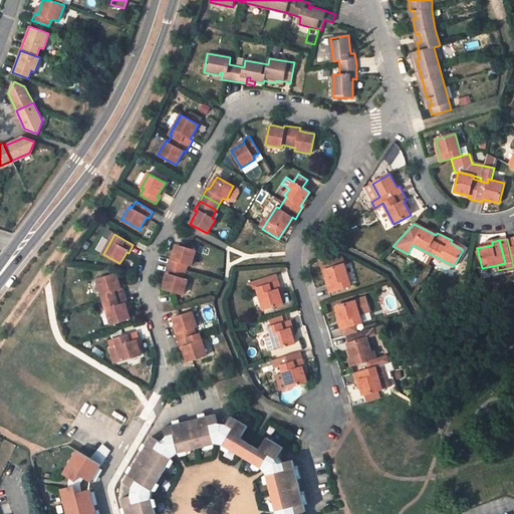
[(190,265),(195,250),(176,244),(174,252),(172,259),(169,259),(166,272),(168,273),(166,282),(164,288),(183,294),(187,279),(184,278),(188,265),(190,265)]
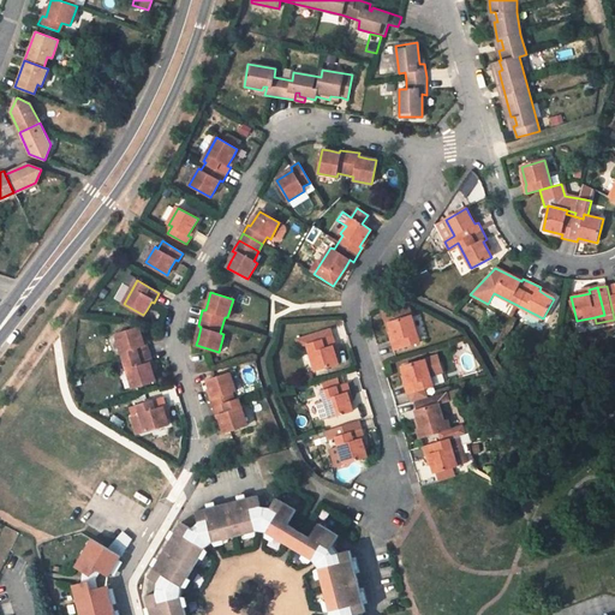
[(384,322),(388,322),(390,332),(393,341),(390,342),(393,350),(419,342),(411,315),(407,302),(382,309),(384,322)]
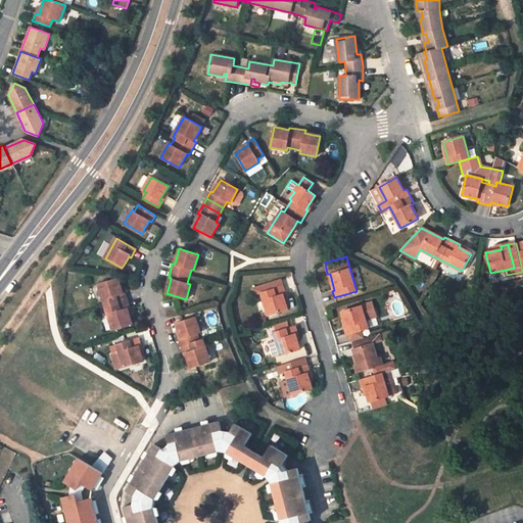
[(443,264),(441,269),(458,276),(460,271),(443,264)]
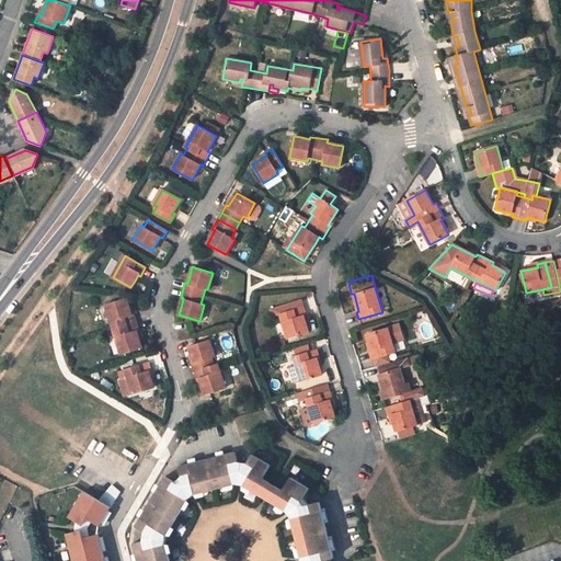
[(126,298),(105,305),(121,354),(141,347),(139,340),(137,331),(140,330),(135,315),(132,316),(126,298)]
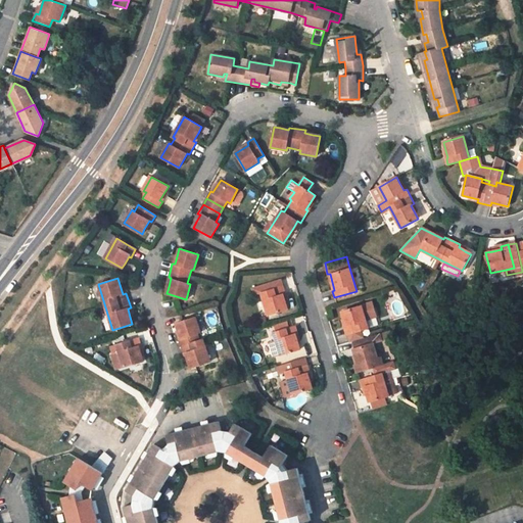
[(284,293),(282,286),(279,278),(251,286),(253,294),(262,292),(268,316),(287,310),(285,302),(282,293),(284,293)]
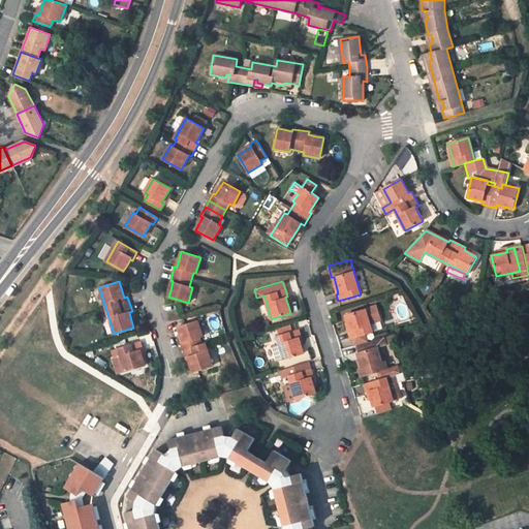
[(348,323),(350,332),(348,332),(350,339),(365,334),(372,332),(370,324),(379,320),(375,306),(365,309),(345,315),(348,323)]
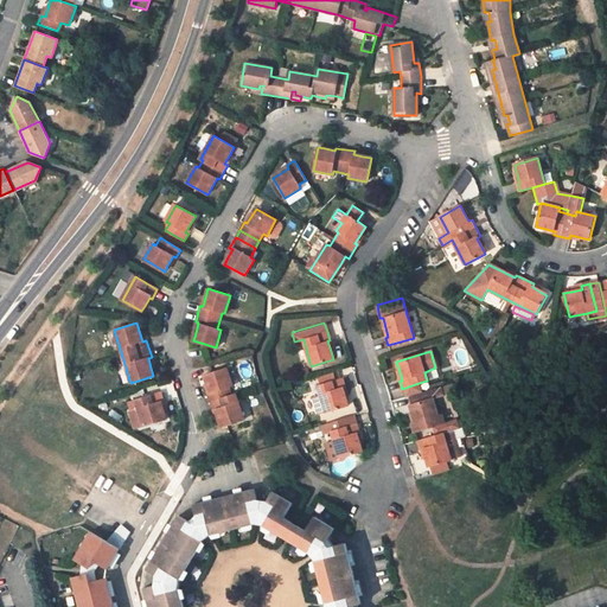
[(234,385),(228,368),(204,376),(206,383),(210,393),(206,394),(213,411),(216,411),(218,420),(221,427),(244,419),(236,394),(231,395),(229,387),(234,385)]
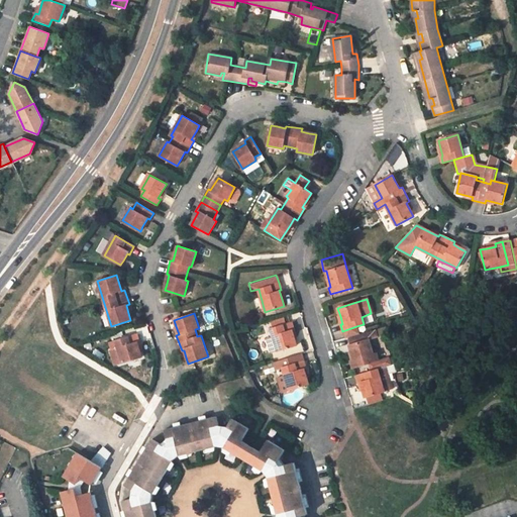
[(271,353),(297,344),(295,337),(292,329),(294,328),(292,322),(271,328),(273,336),(266,339),(271,353)]
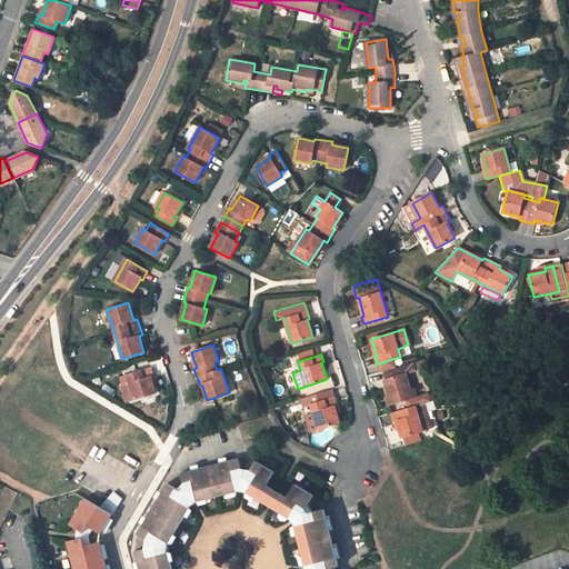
[(392,359),(377,365),(379,371),(385,369),(395,367),(392,359)]
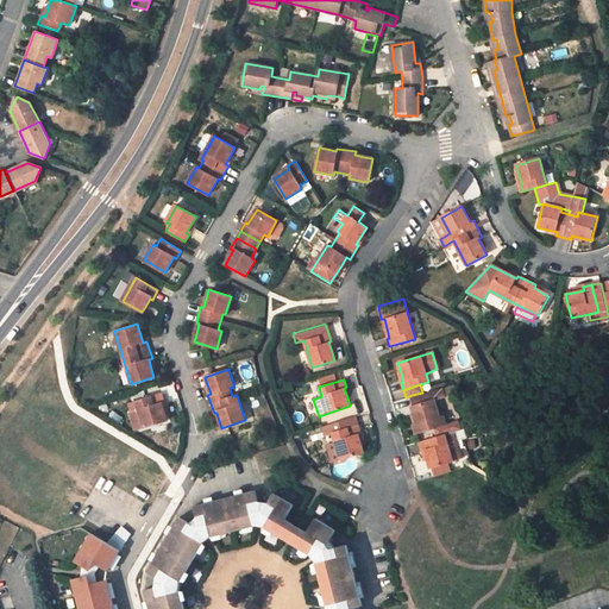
[(439,418),(433,400),(444,396),(441,387),(422,393),(412,395),(414,406),(410,406),(414,415),(416,425),(415,426),(416,433),(439,427),(446,425),(444,416),(439,418)]
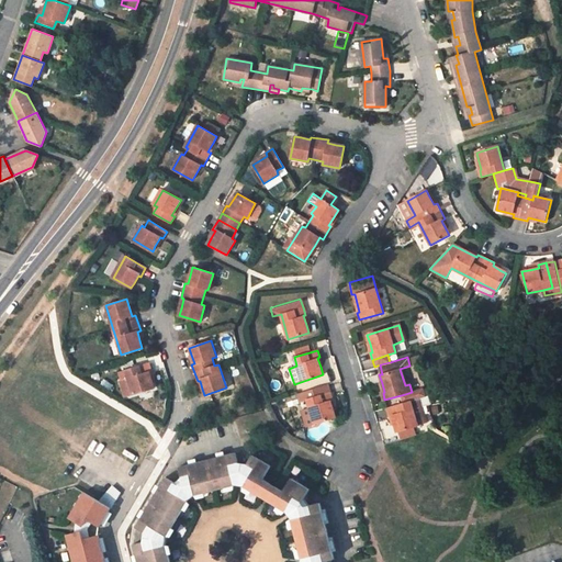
[(154,388),(152,380),(149,371),(152,370),(149,363),(125,370),(128,379),(120,381),(124,397),(154,388)]
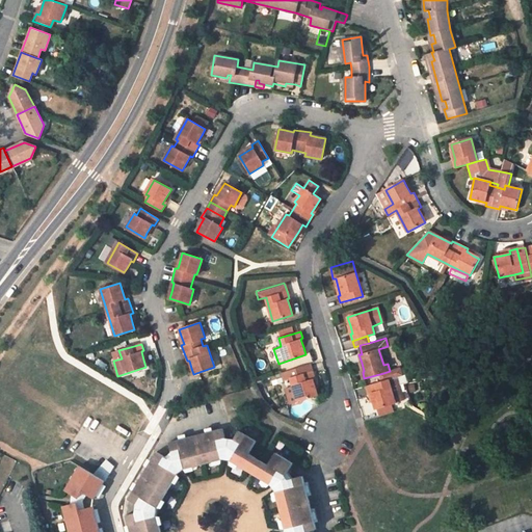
[(283,380),(290,378),(297,401),(318,395),(315,387),(312,378),(315,378),(313,371),(310,363),(280,372),(283,380)]
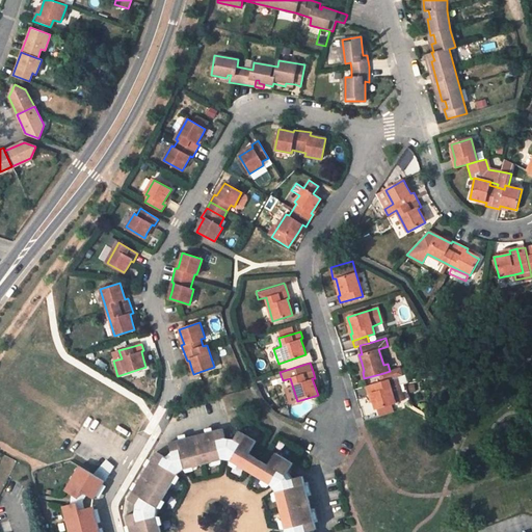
[(396,376),(388,379),(366,386),(368,393),(370,392),(373,401),(375,408),(395,402),(403,399),(396,376)]
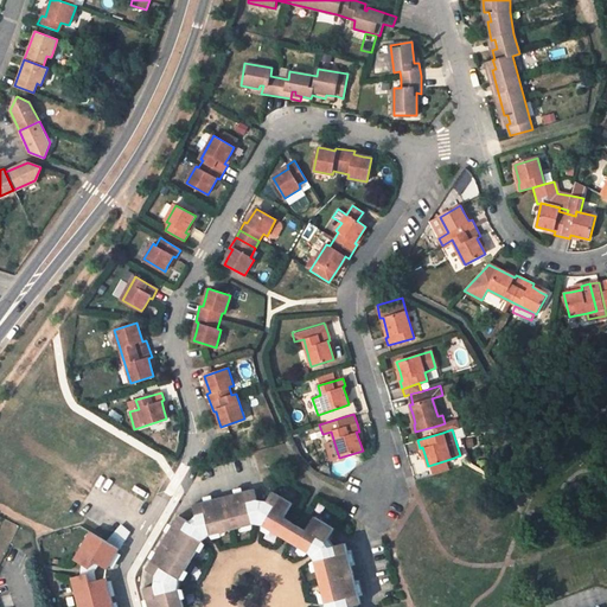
[(326,542),(334,528),(314,516),(306,530),(294,524),(285,517),(293,503),(273,492),(267,500),(257,499),(254,489),(243,492),(235,494),(213,499),(204,502),(193,504),(198,521),(206,518),(211,534),(221,531),(242,525),(254,523),(249,506),(261,505),(272,510),(263,524),(273,530),(287,537),(300,545),(310,551),(318,538),(326,542)]
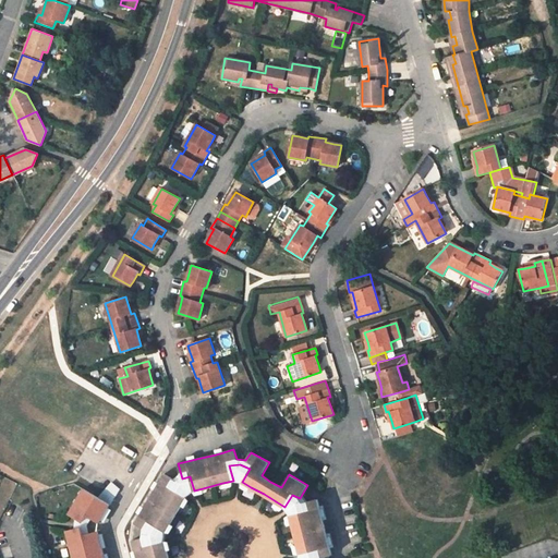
[(233,481),(238,482),(240,464),(229,465),(233,481)]
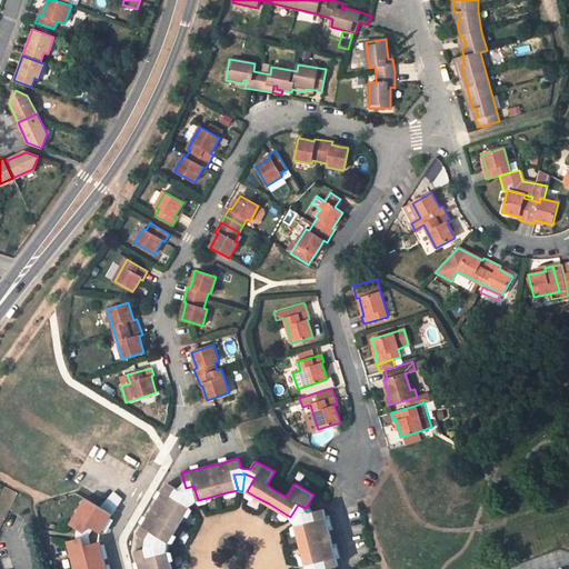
[(245,473),(242,491),(247,491),(255,478),(245,473)]
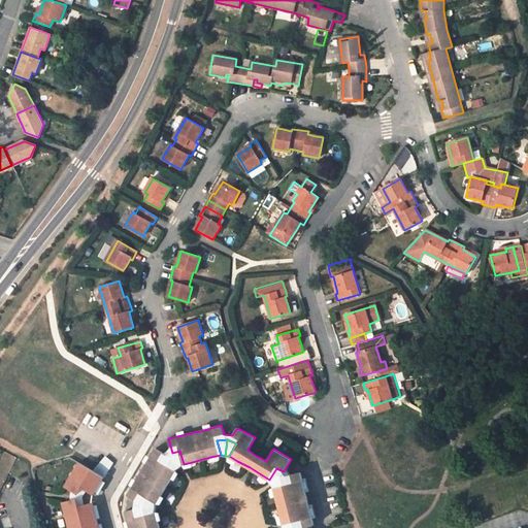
[(171,477),(176,470),(164,462),(167,456),(156,449),(151,457),(146,464),(137,481),(133,488),(128,495),(135,500),(134,508),(126,512),(128,521),(130,527),(159,527),(158,522),(155,513),(141,515),(139,504),(144,496),(157,502),(161,495),(171,477)]
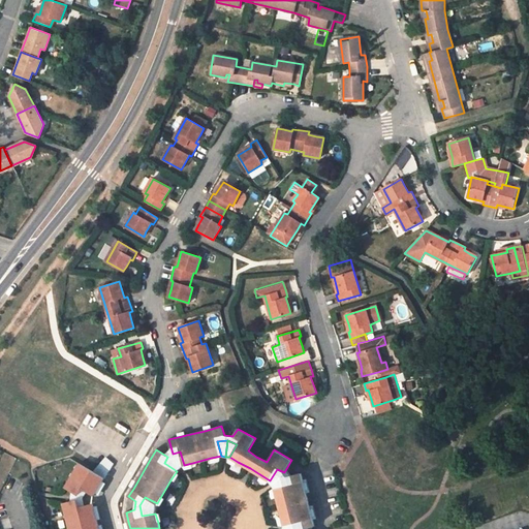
[(170,455),(180,468),(184,465),(180,452),(173,454),(170,455)]
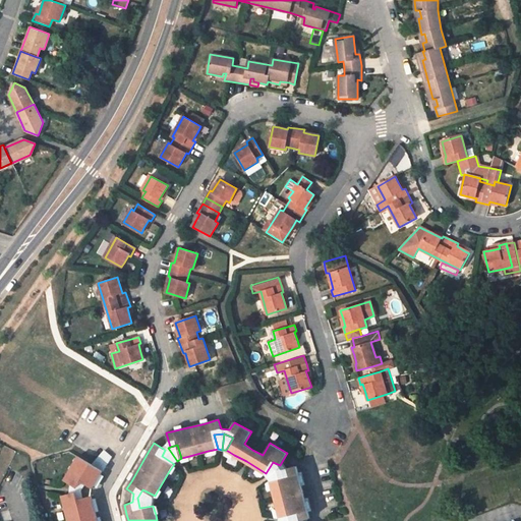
[(174,464),(177,461),(168,448),(165,450),(162,456),(174,464)]
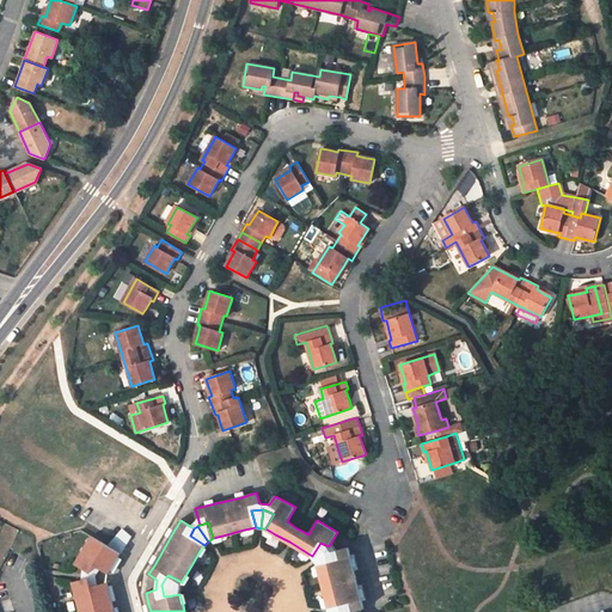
[(123,552),(132,534),(120,530),(111,548),(123,552)]
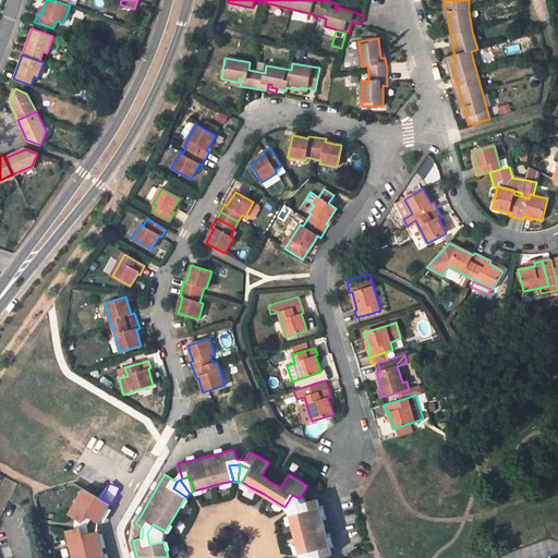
[(109,505),(83,488),(69,513),(75,518),(82,522),(87,516),(91,518),(98,523),(100,519),(107,508),(109,505)]
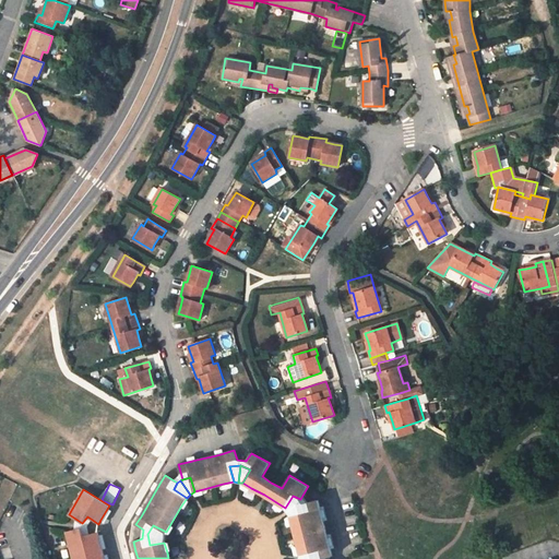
[(285,508),(288,512),(302,501),(300,499),(293,496),(285,508)]
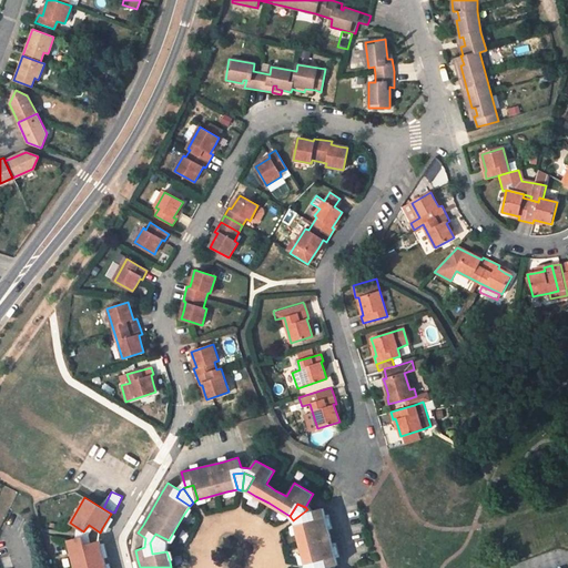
[(323,507),(308,511),(310,520),(296,525),(298,534),(306,565),(320,560),(322,567),(327,567),(337,565),(335,557),(332,544),(328,529),(325,516),(323,507)]
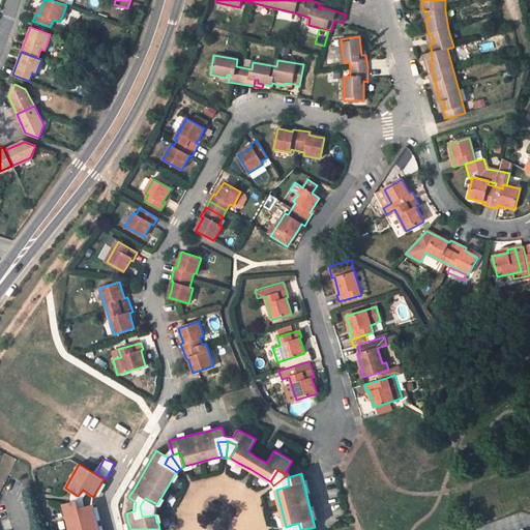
[(287,475),(273,486),(276,490),(289,486),(288,477),(287,475)]
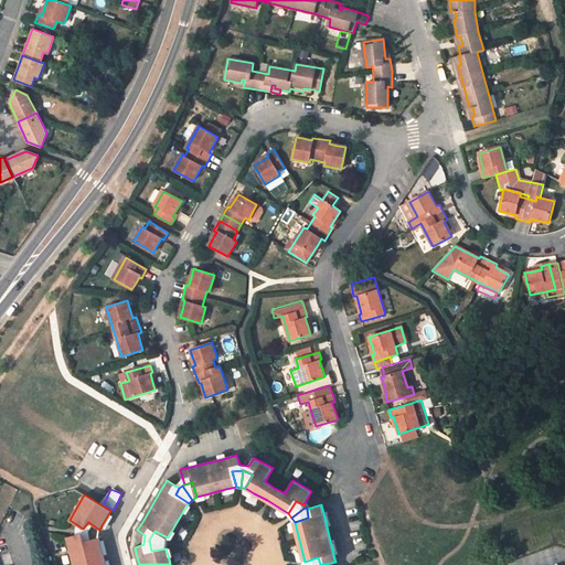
[(277,512),(286,516),(288,513),(279,508),(277,512)]
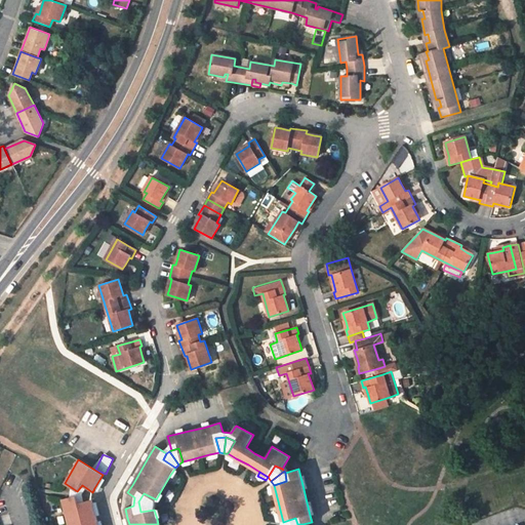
[(105,480),(101,478),(94,488),(98,491),(105,480)]
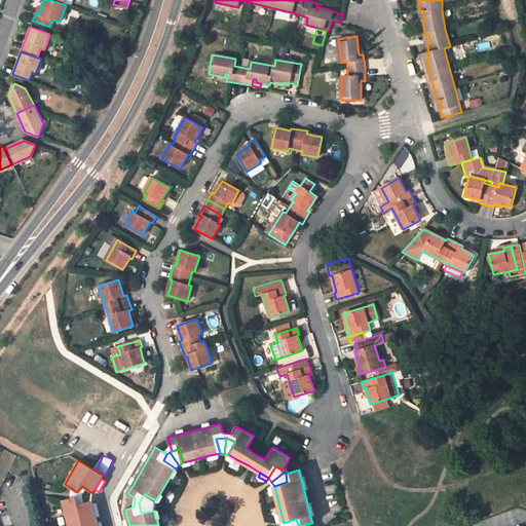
[(82,502),(81,494),(85,488),(82,486),(77,492),(71,488),(69,498),(76,496),(79,503),(82,502)]
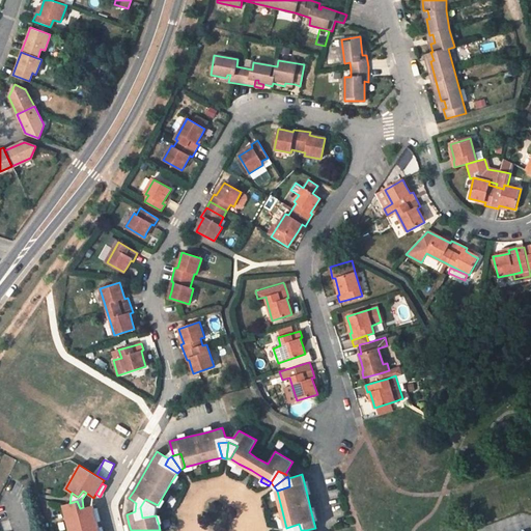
[(158,505),(161,507),(166,500),(162,498),(158,505)]
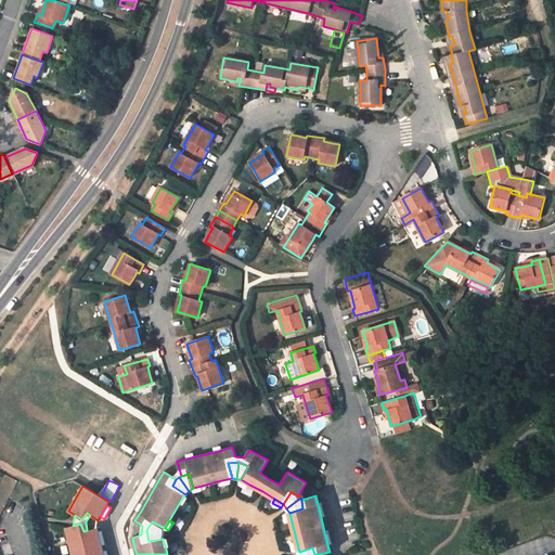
[(146,530),(164,533),(165,528),(152,521),(146,530)]
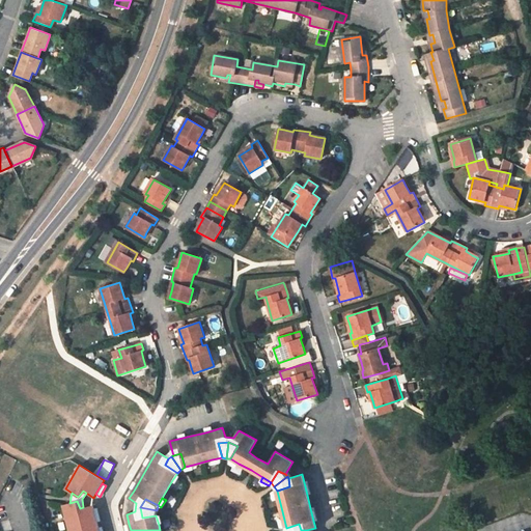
[(70,503),(63,505),(70,530),(100,530),(99,529),(98,521),(93,508),(92,505),(83,507),(80,508),(77,501),(70,503)]
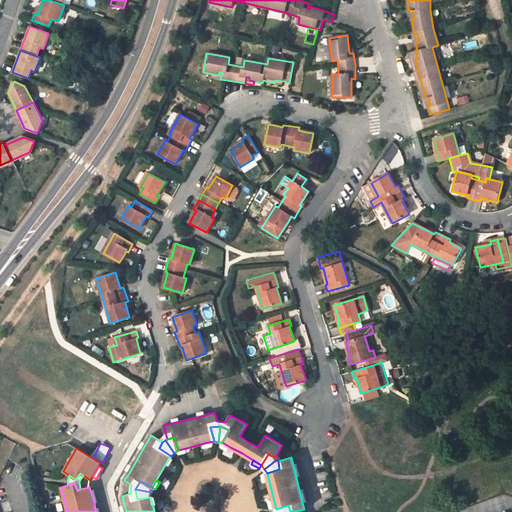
[(150,497),(151,492),(135,489),(137,499),(150,497)]
